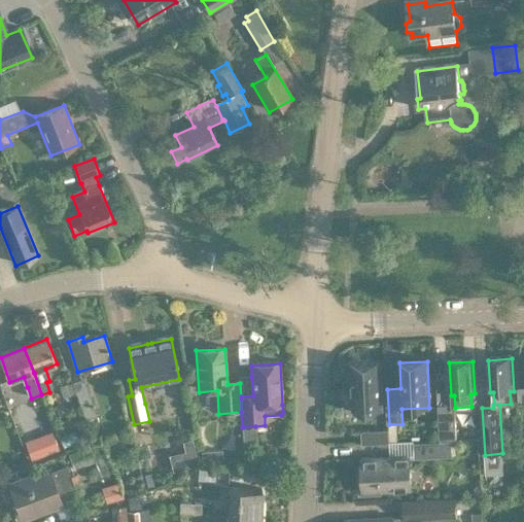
[(354,412),(383,410),(380,363),(352,366),(354,412)]
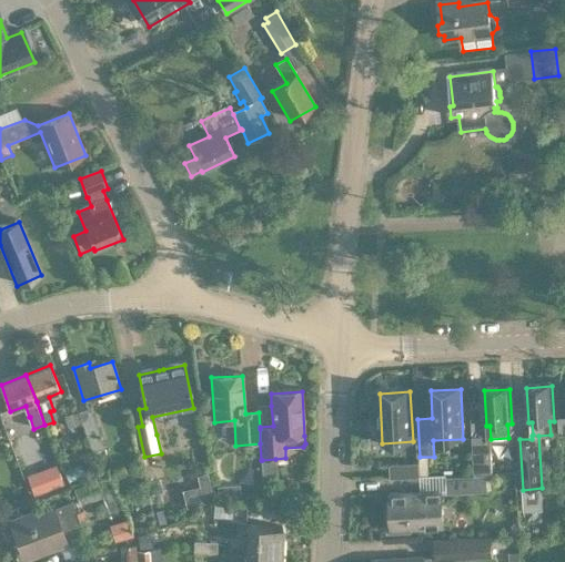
[(79,414),(93,451),(106,447),(92,409),(79,414)]
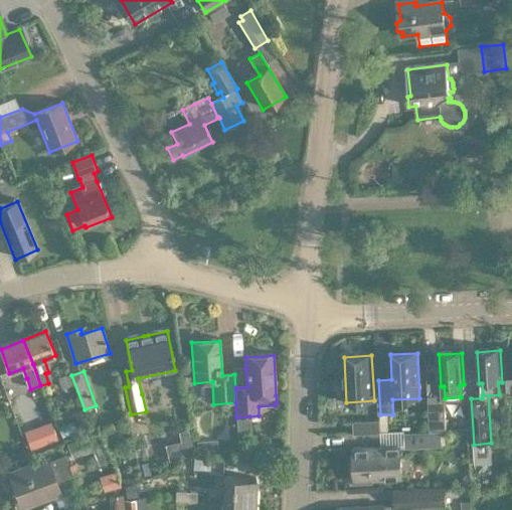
[(74,386),(70,374),(58,379),(62,390),(74,386)]
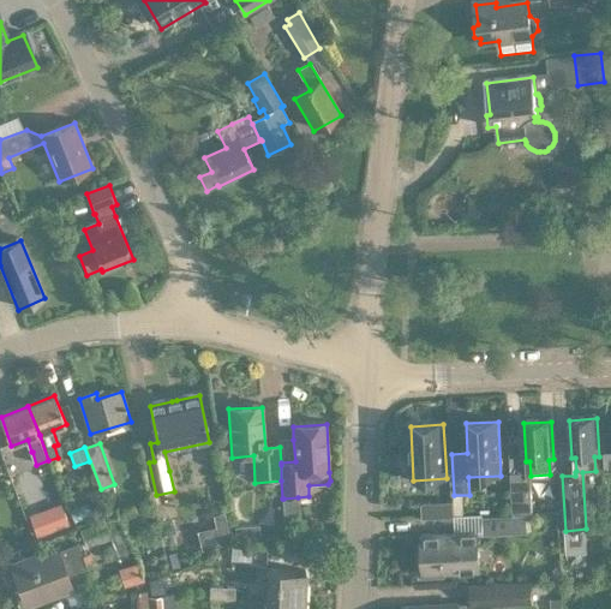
[(511,476),(514,517),(533,515),(531,476),(511,476)]
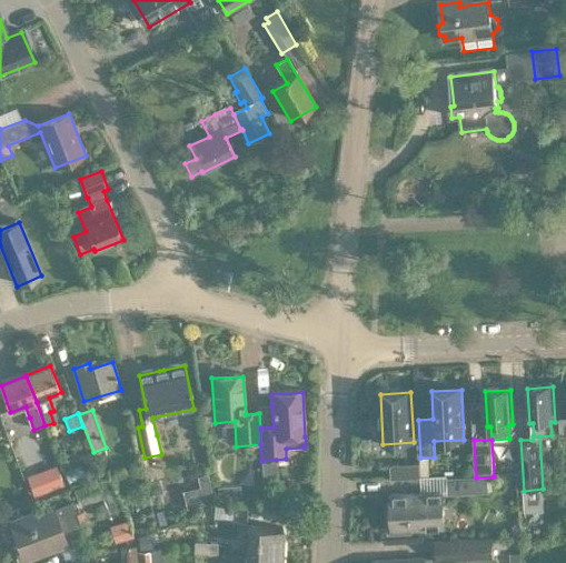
[(393,468),(394,481),(421,479),(420,466),(393,468)]
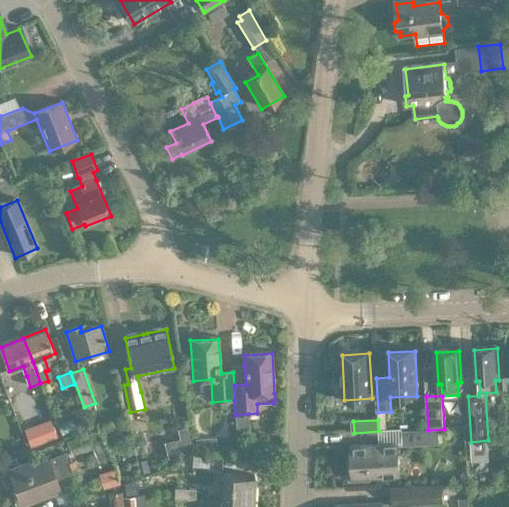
[(51,421),(25,431),(31,449),(58,438),(51,421)]
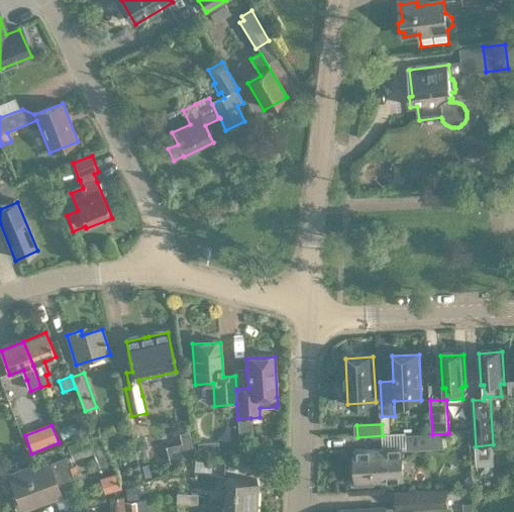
[(190,433),(180,435),(182,445),(185,461),(195,458),(195,456),(190,433)]
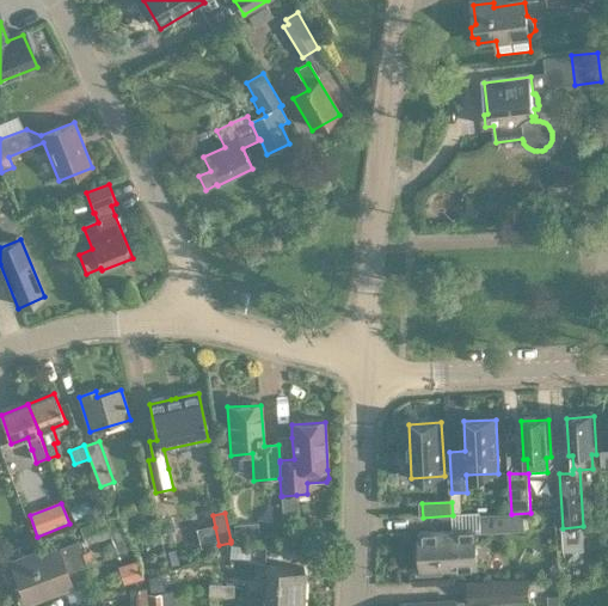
[(116,545),(128,540),(117,515),(105,520),(116,545)]
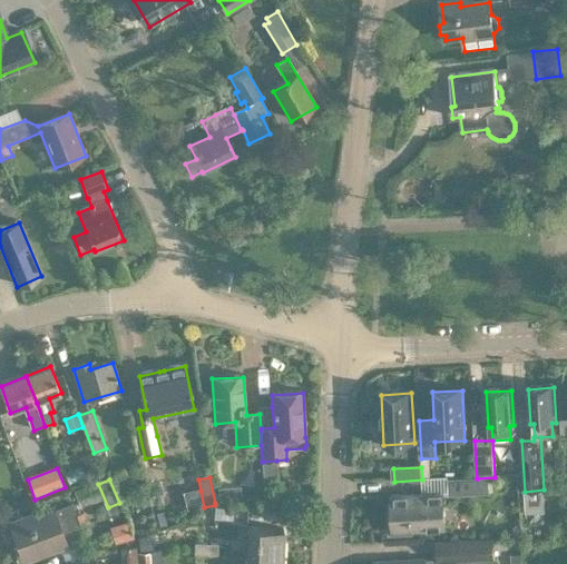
[(490,480),(449,482),(450,498),(491,496),(490,480)]
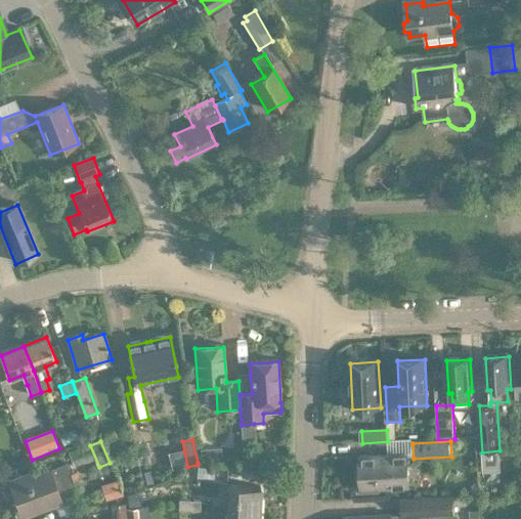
[(70,452),(76,469),(95,461),(89,444),(70,452)]
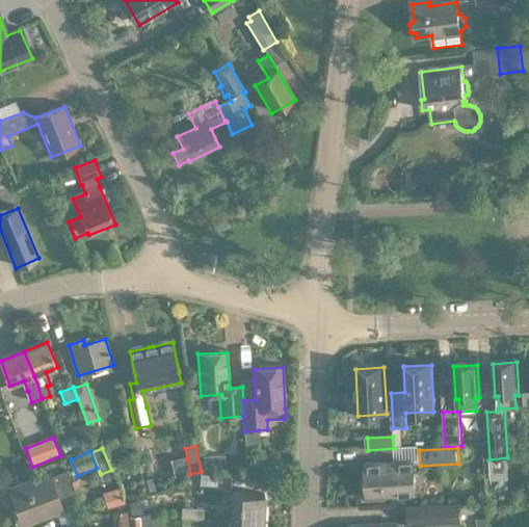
[(225,456),(204,458),(204,472),(226,471),(225,456)]
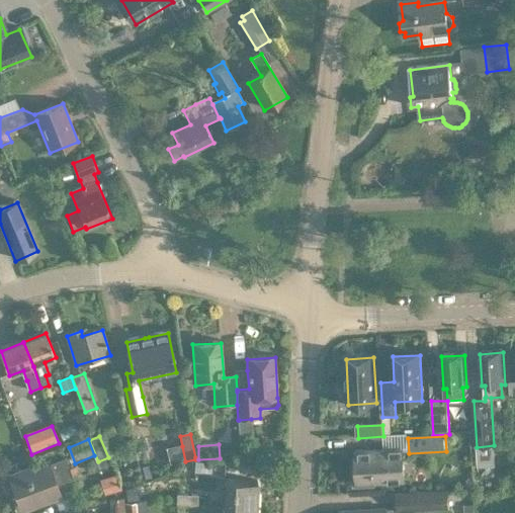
[(356,453),(358,485),(405,482),(404,450),(356,453)]
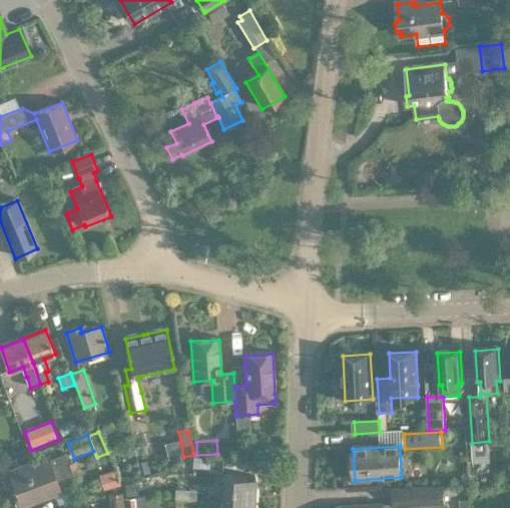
[(252,448),(240,447),(239,460),(251,461),(252,448)]
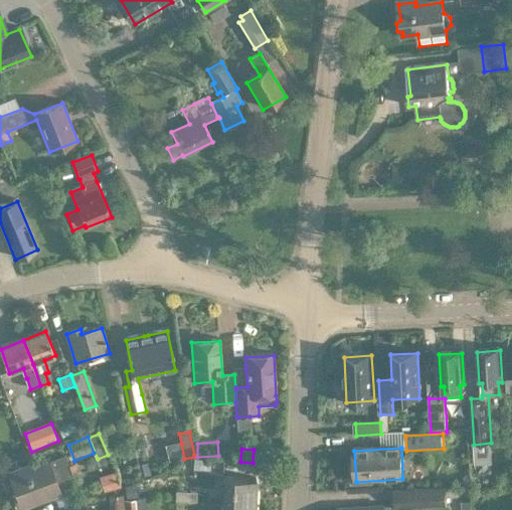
[(66,456),(48,462),(12,476),(24,508),(60,495),(56,484),(74,477),(66,456)]
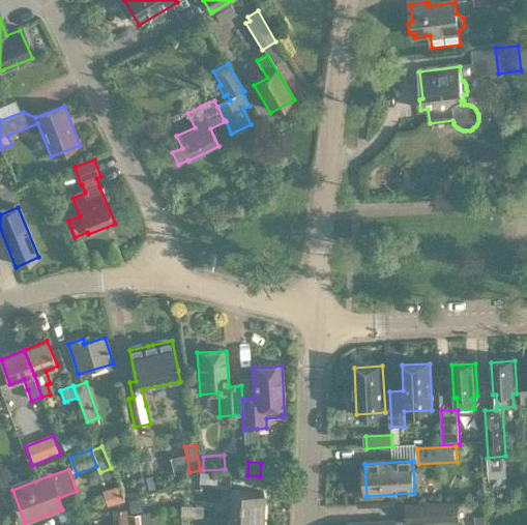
[(218,474),(201,472),(200,485),(216,486),(218,474)]
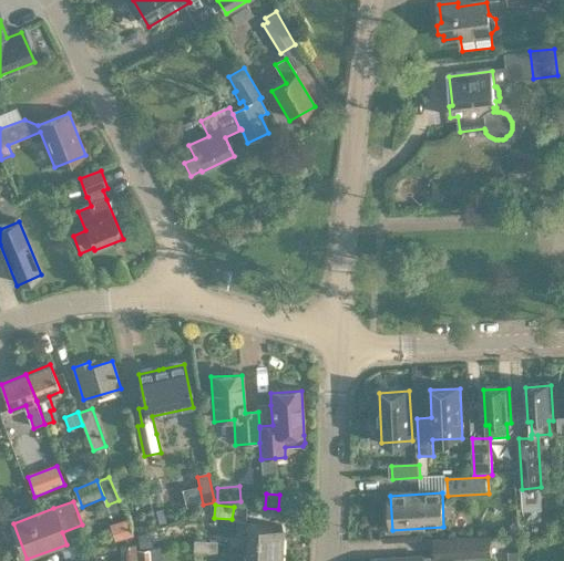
[(163,512),(155,513),(156,521),(165,519),(163,512)]
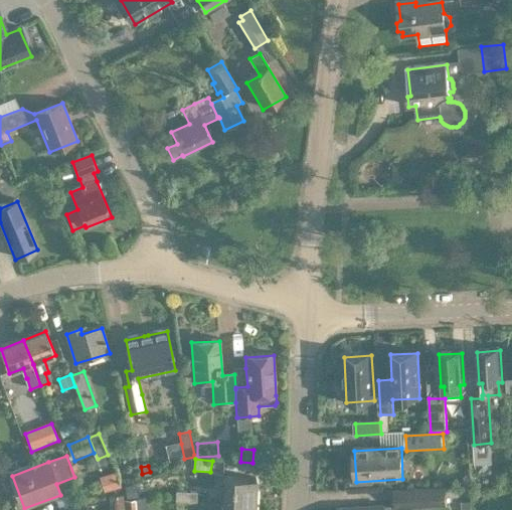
[(110,492),(121,489),(117,474),(105,477),(110,492)]
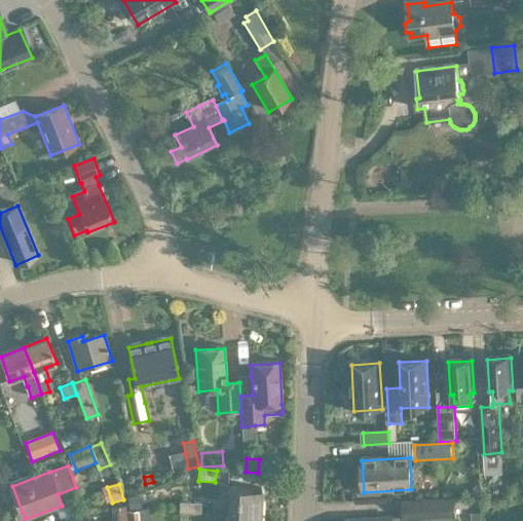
[(229,489),(228,516),(261,517),(262,490),(229,489)]
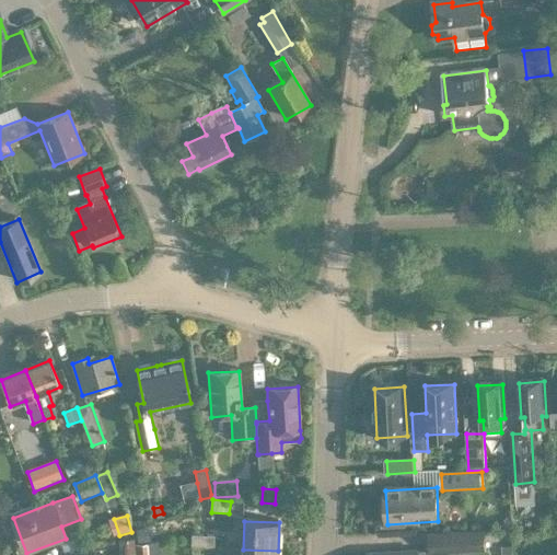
[(138,545),(151,543),(149,530),(136,532),(138,545)]
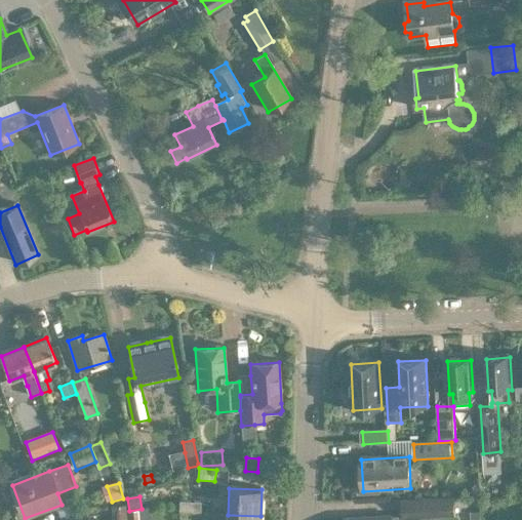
[(454,500),(404,503),(404,519),(455,516),(454,500)]
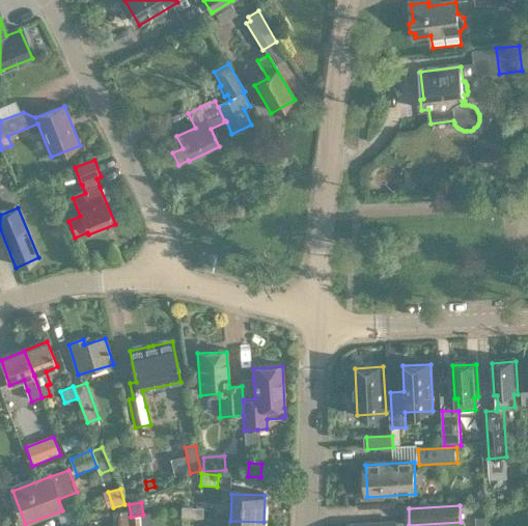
[(203,519),(204,508),(183,507),(183,518),(203,519)]
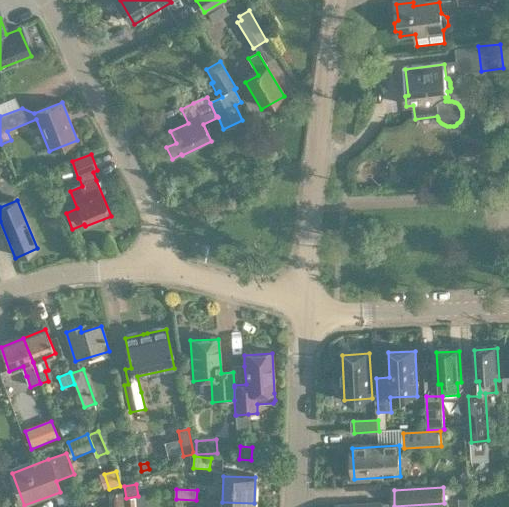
[(126,499),(127,506),(146,506),(146,497),(126,499)]
